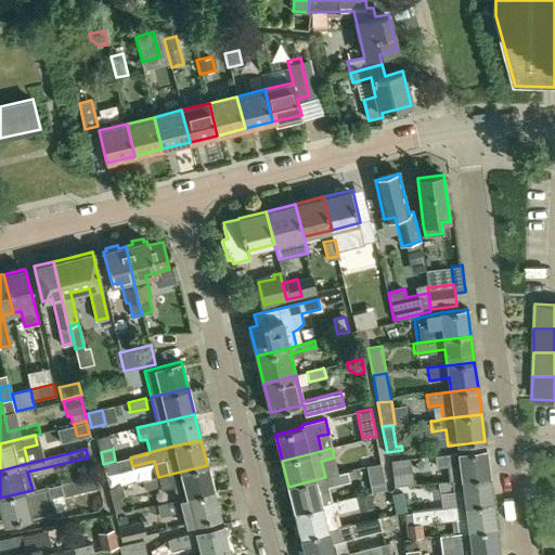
[(489,476),(486,450),(457,453),(431,455),(434,468),(447,466),(449,481),(462,479),(489,476)]
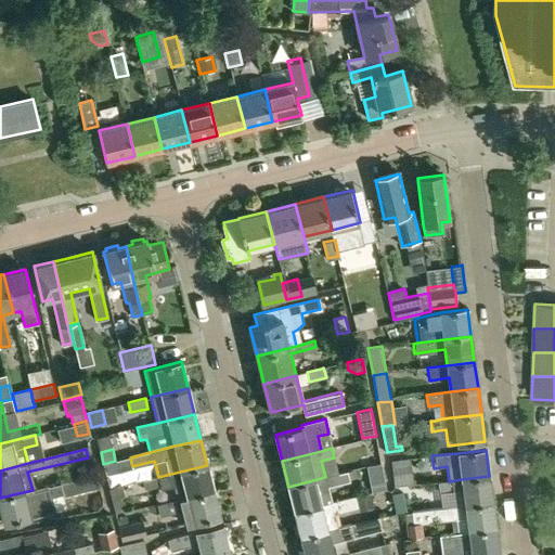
[(214,490),(207,465),(171,474),(158,477),(142,481),(144,490),(160,486),(165,503),(214,490)]
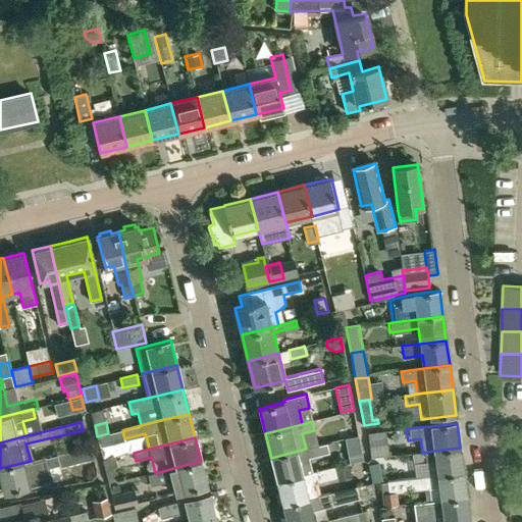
[(386,437),(368,439),(370,457),(388,455),(386,437)]
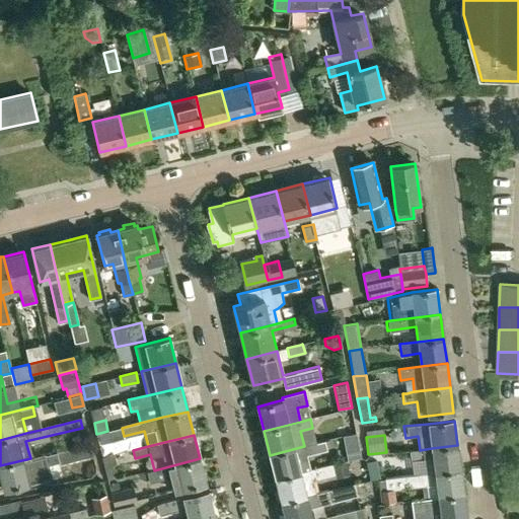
[(324,441),(304,446),(270,455),(275,478),(310,470),(306,454),(326,449),(324,441)]
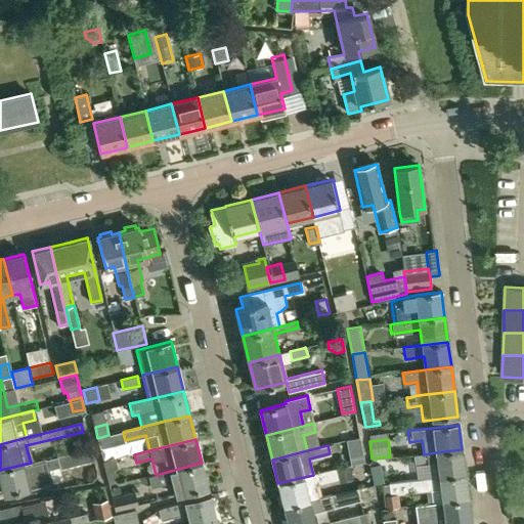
[(92,447),(31,463),(0,470),(0,481),(3,496),(52,484),(49,470),(59,467),(60,469),(96,460),(92,447)]
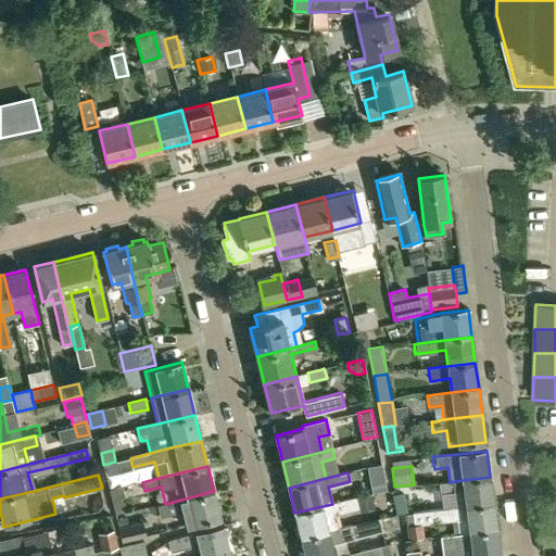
[(493,504),(490,477),(463,480),(450,482),(439,483),(440,493),(464,491),(466,507),(493,504)]
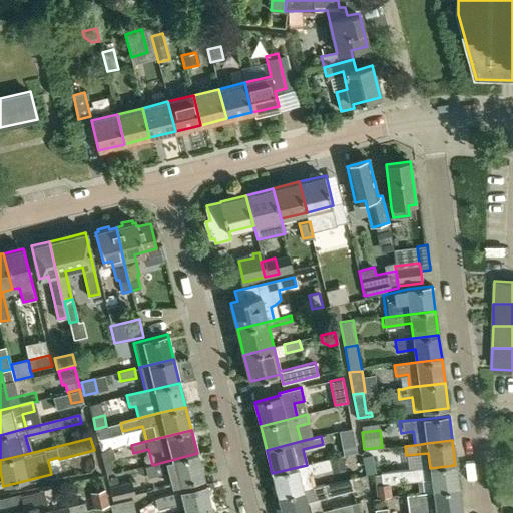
[(113,448),(99,451),(105,474),(111,473),(110,463),(115,460),(113,448)]
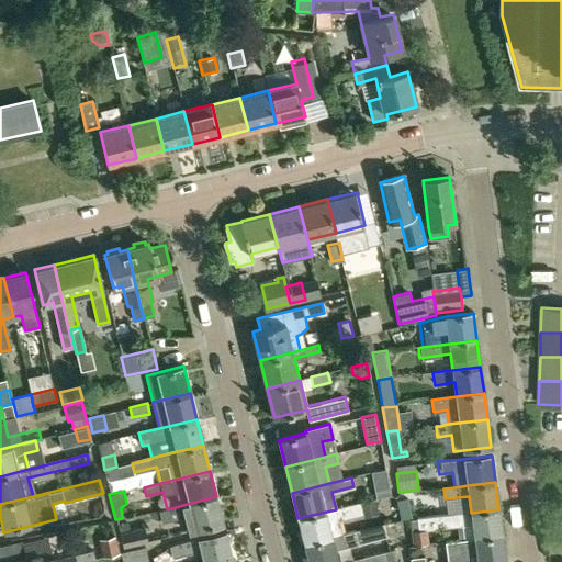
[(161,521),(168,519),(183,516),(188,531),(223,523),(216,496),(167,509),(159,512),(161,521)]
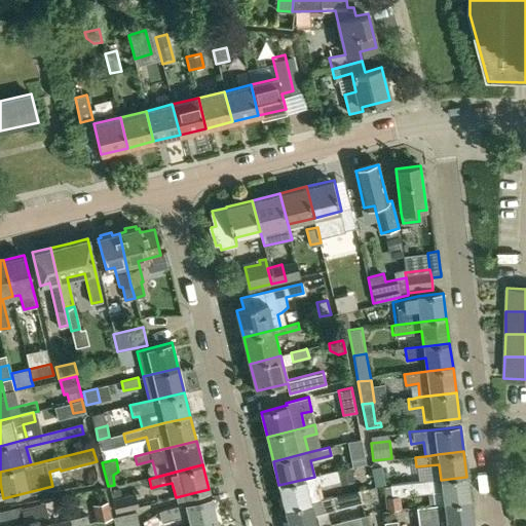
[(380,465),(371,467),(375,486),(384,484),(380,465)]
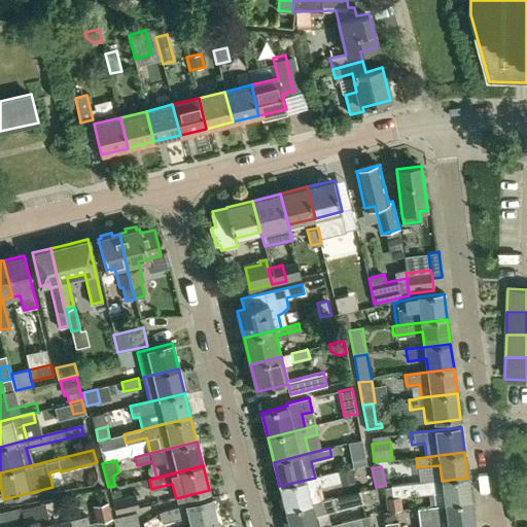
[(352,467),(339,470),(342,485),(355,482),(352,467)]
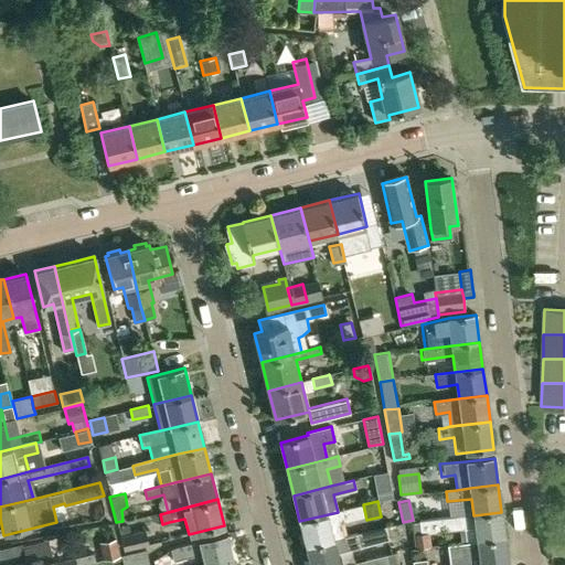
[(299,521),(306,547),(333,541),(344,539),(340,523),(364,516),(362,505),(338,512),(299,521)]
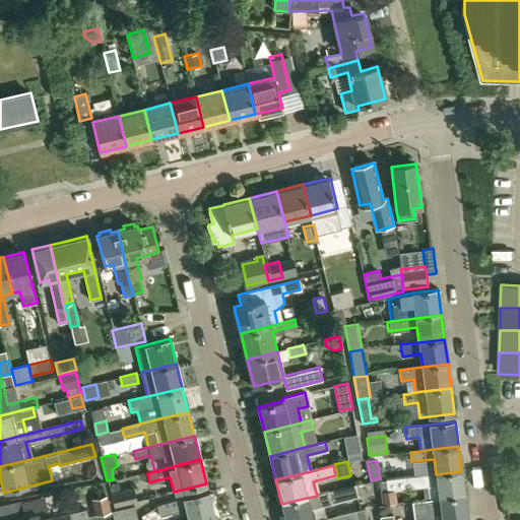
[(388,480),(379,481),(382,505),(396,503),(395,488),(421,484),(437,482),(439,499),(464,496),(461,471),(436,474),(412,478),(388,480)]
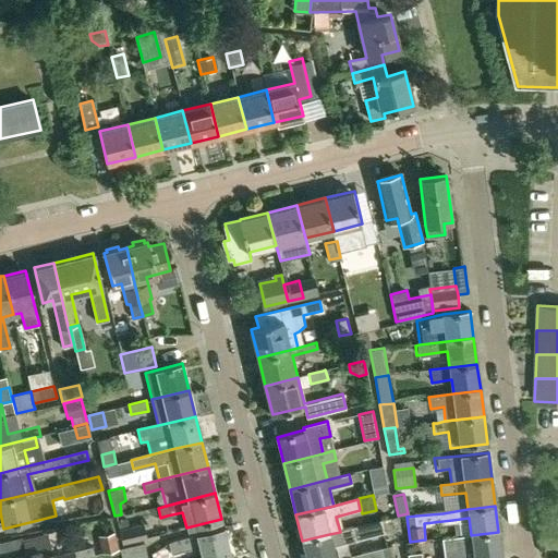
[(340,532),(329,534),(302,541),(305,557),(335,557),(332,546),(384,533),(380,522),(340,532)]
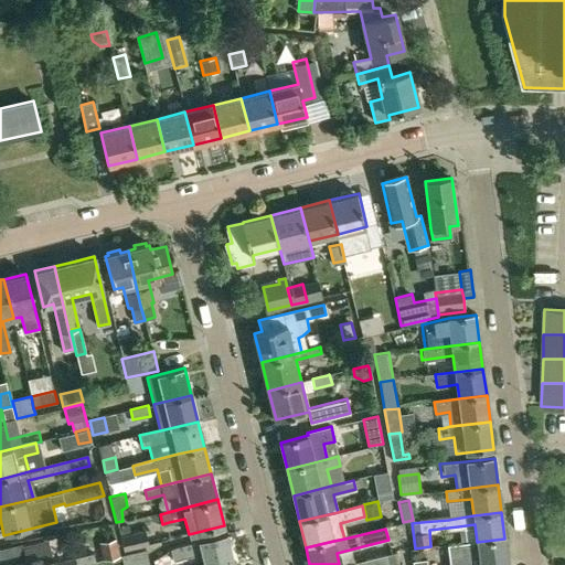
[(145,530),(120,535),(124,551),(148,545),(145,530)]
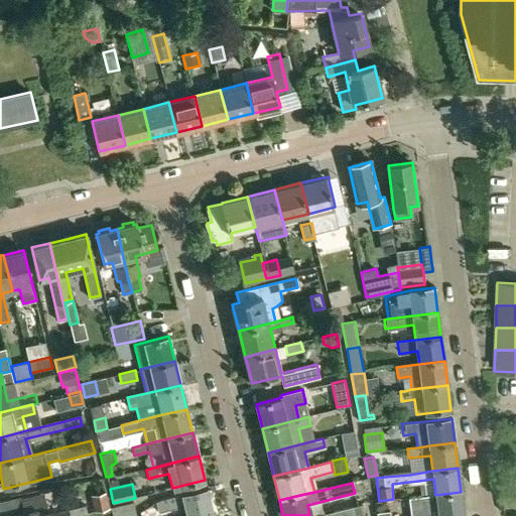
[(184,505),(186,515),(197,515),(213,512),(207,488),(156,501),(158,511),(184,505)]
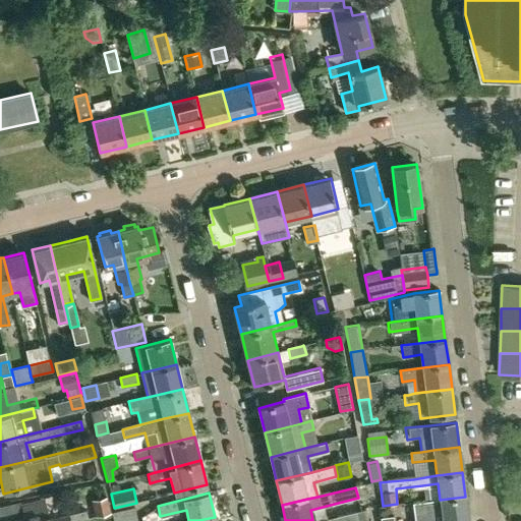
[(108,496),(92,500),(95,516),(111,512),(108,496)]
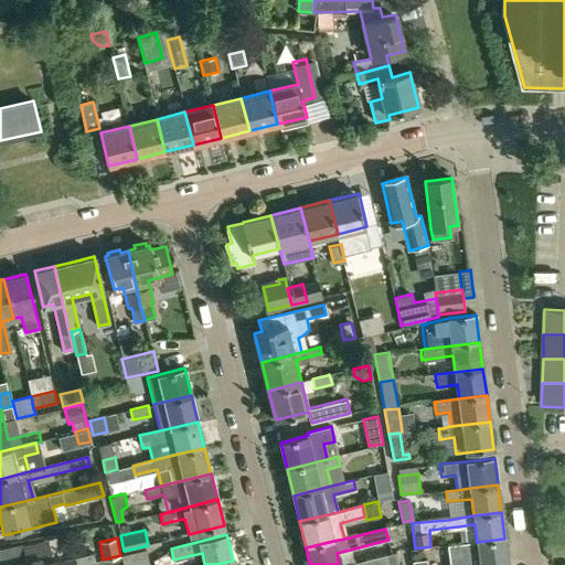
[(447,564),(508,564),(504,539),(477,542),(460,544),(445,546),(447,564)]
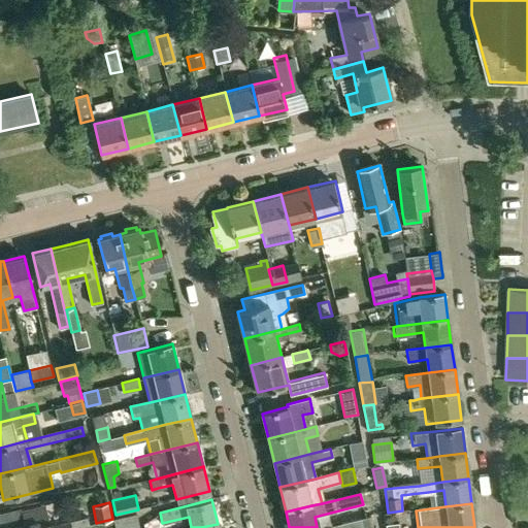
[(85,527),(87,527),(85,519),(74,522),(48,527),(43,506),(22,512),(25,525),(10,527),(85,527)]
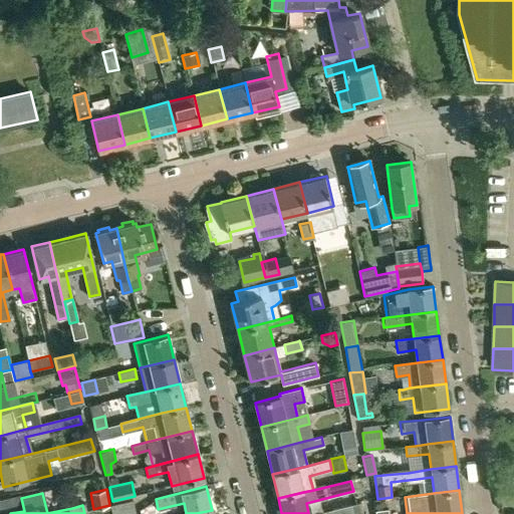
[(133,499),(110,505),(111,513),(132,513),(137,513),(133,499)]
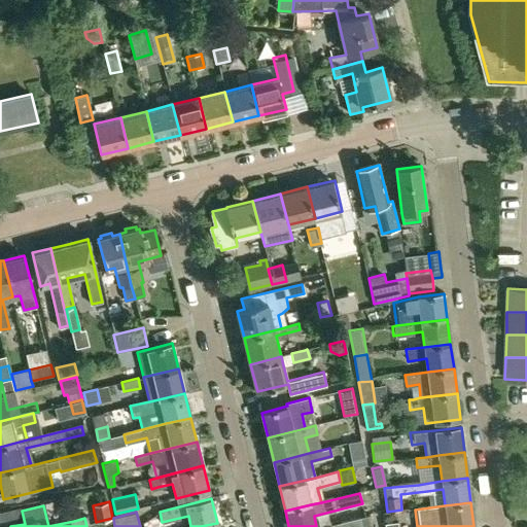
[(371,516),(365,517),(359,518),(361,526),(373,526),(373,525),(371,516)]
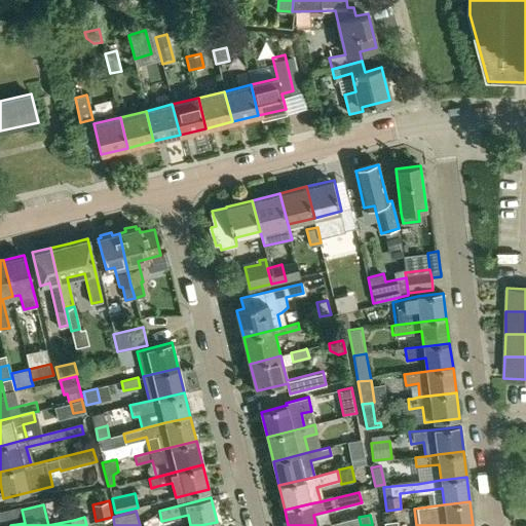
[(361,525),(359,517),(321,525),(361,525)]
